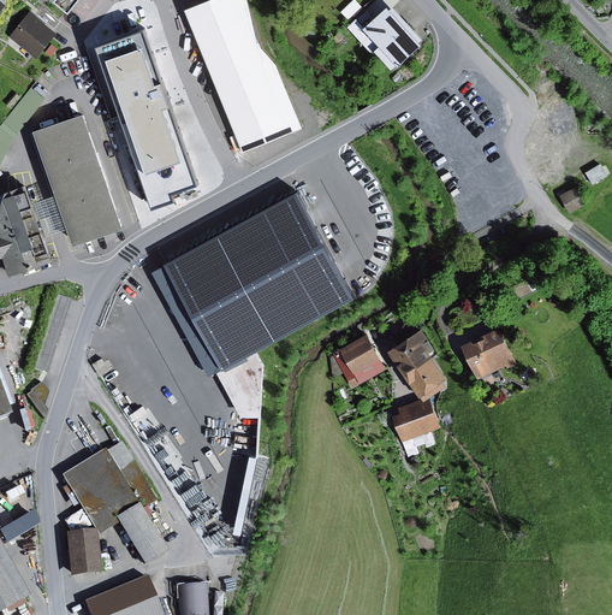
[(52,0),(69,12),(77,0),(52,0)]
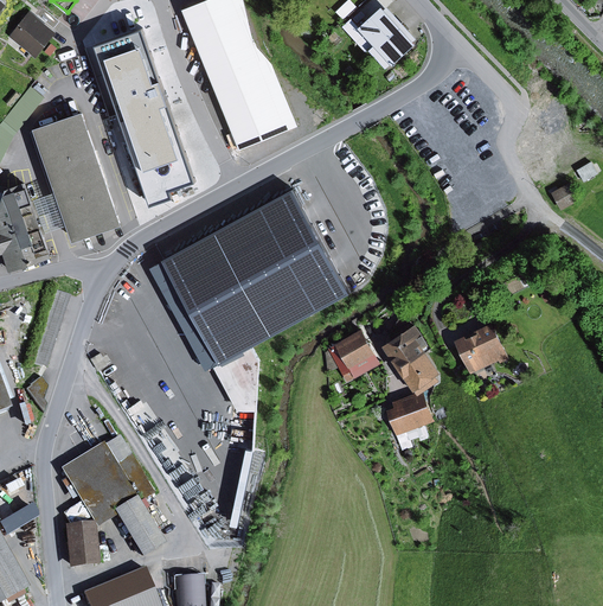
[(242,0),(204,0),(180,10),(237,150),(295,125),(271,62),(252,43),(242,0)]
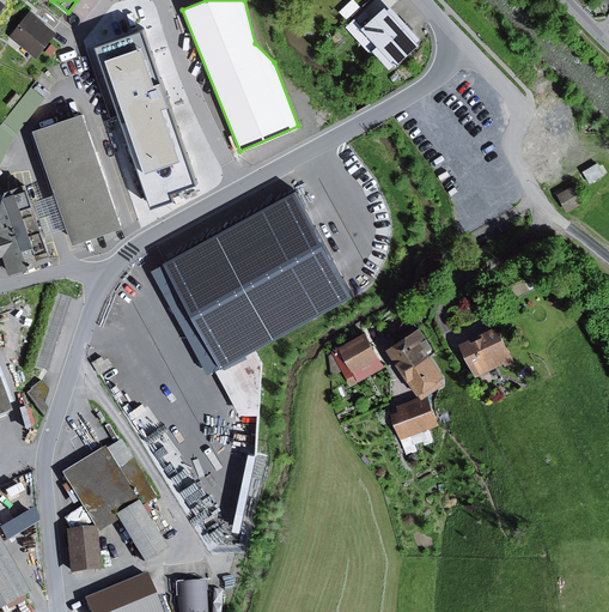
[(388,6),(361,26),(396,67),(421,47),(409,31),(390,8),(388,6)]
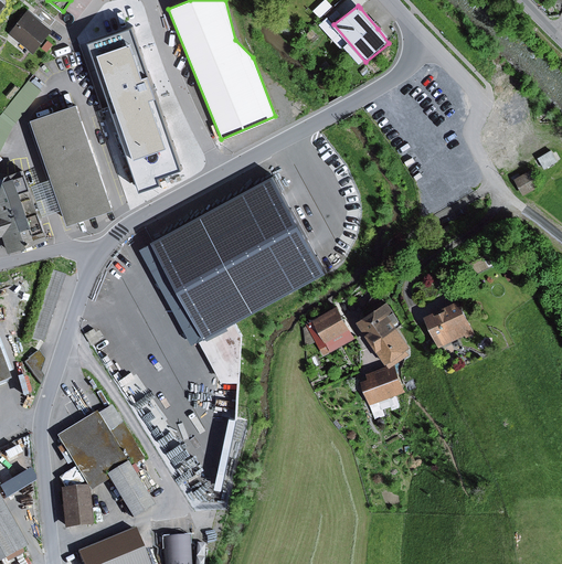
[(36,8),(32,14),(48,27),(53,20),(36,8)]
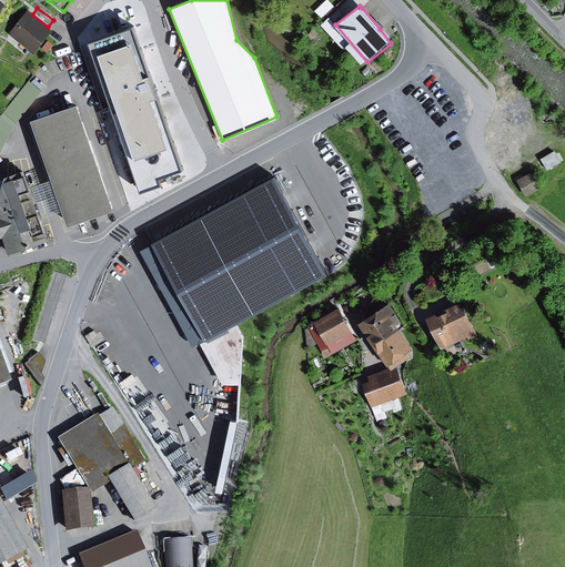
[(50,30),(26,11),(7,34),(31,53),(50,30)]
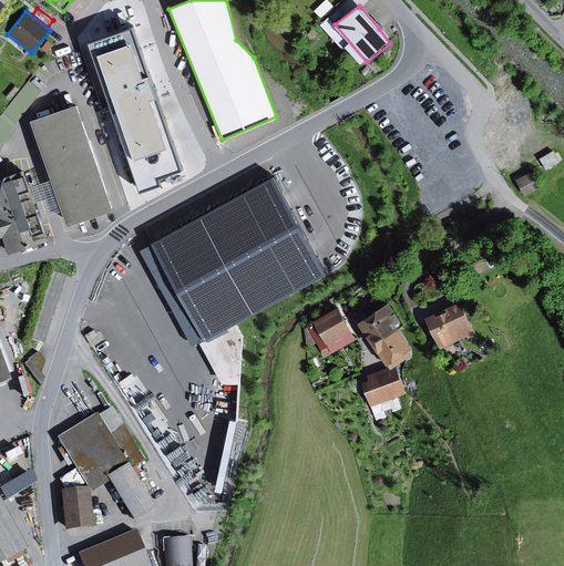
[(112,209),(77,105),(71,107),(52,114),(31,122),(50,178),(61,209),(67,225),(68,224),(111,209),(112,209)]
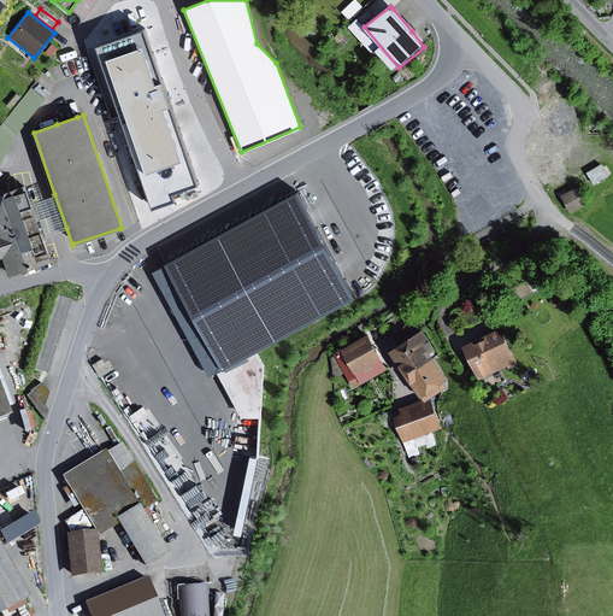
[(599,165),(585,174),(593,186),(606,177),(599,165)]
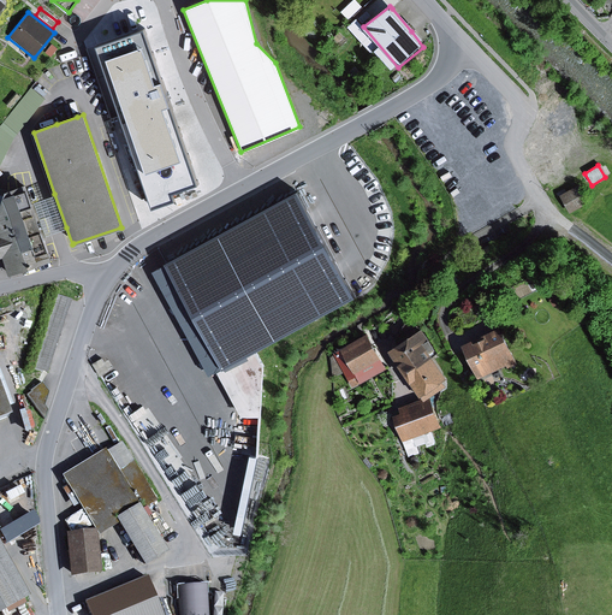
[(577,185),(559,196),(568,213),(587,202),(577,185)]
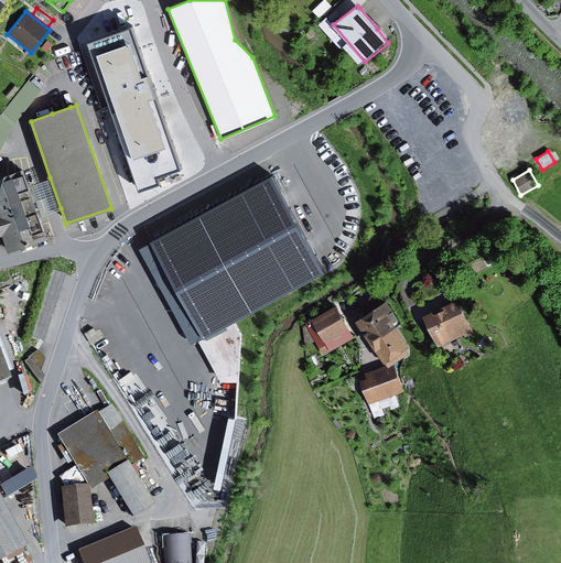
[(29,185),(24,173),(4,180),(0,190),(0,234),(2,234),(8,250),(19,247),(46,238),(39,215),(29,185)]
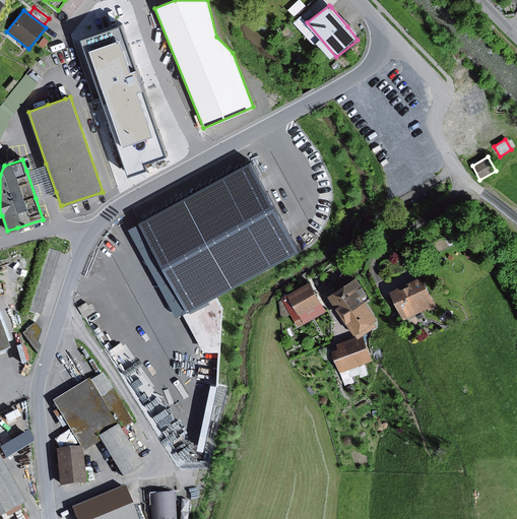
[(56,192),(46,164),(26,171),(36,198),(56,192)]
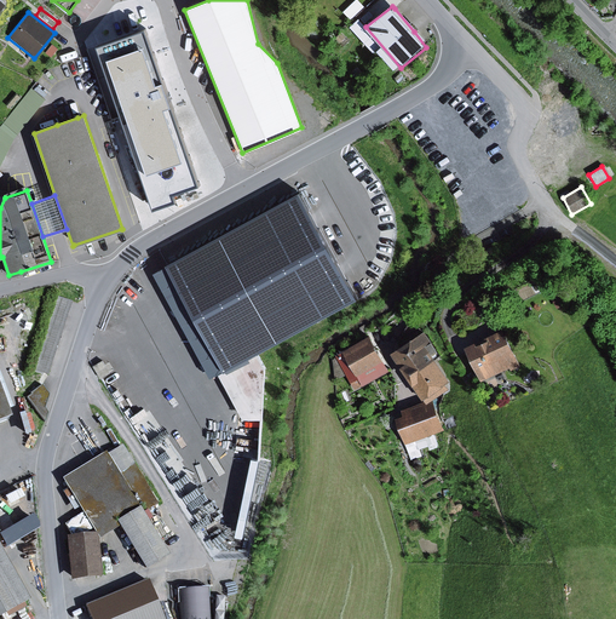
[(68,305),(52,301),(28,372),(44,377),(68,305)]
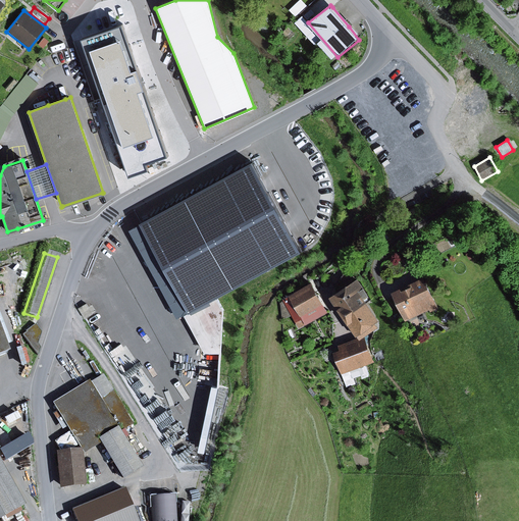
[(159,289),(188,325),(204,311),(175,275),(159,289)]
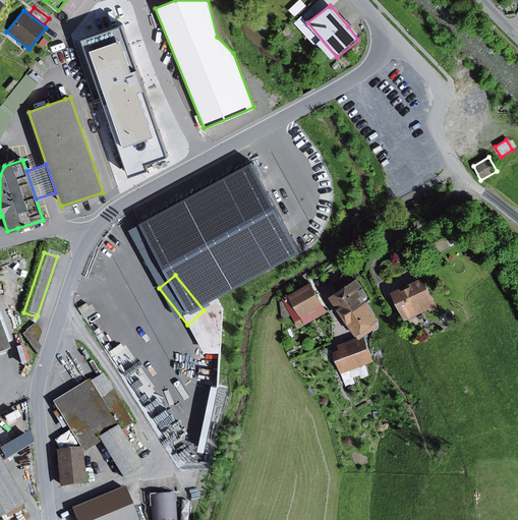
[(421,278),(390,292),(403,322),(435,307),(421,278)]
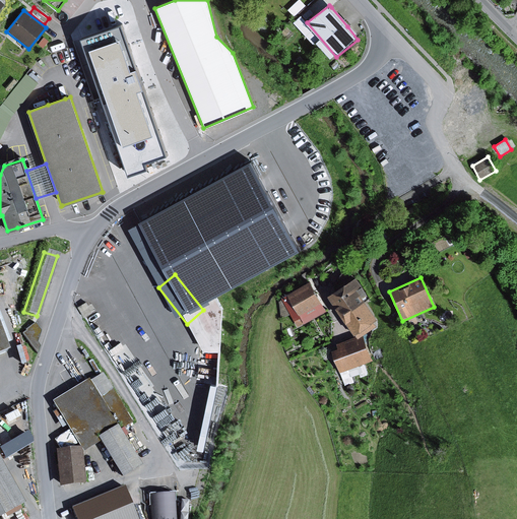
[(353,279),(328,297),(341,317),(363,304),(368,301),(353,279)]
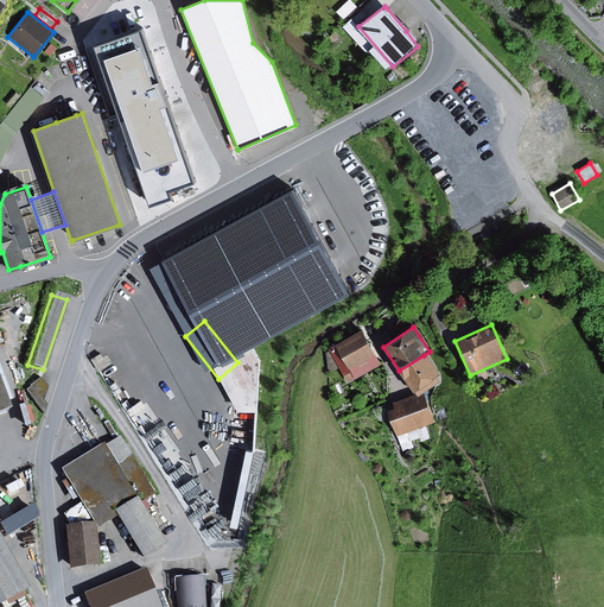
[(361,329),(335,345),(354,379),(380,365),(361,329)]
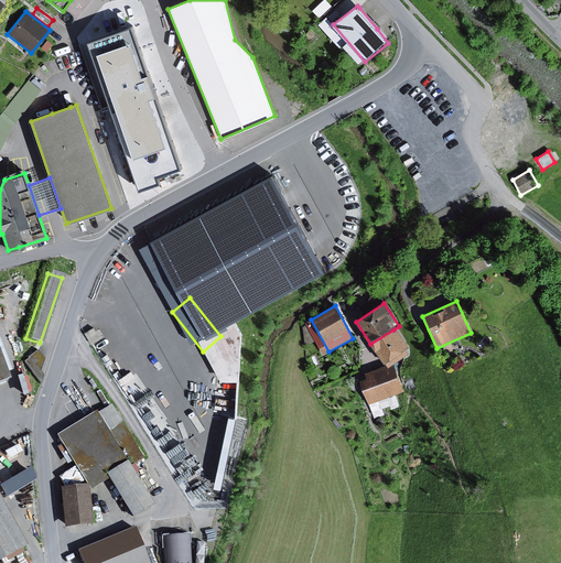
[(328,352),(311,320),(304,324),(313,340),(321,355),(328,352)]
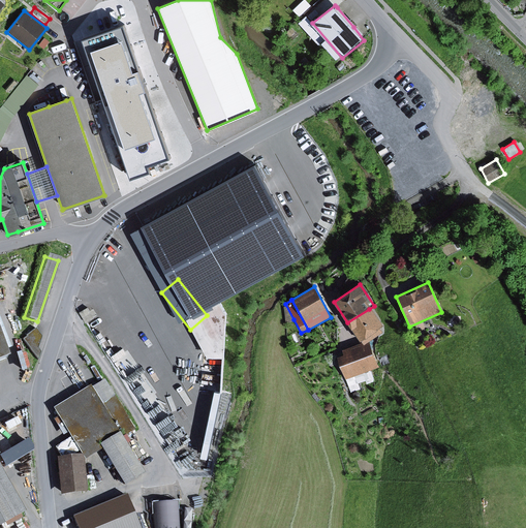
[(294,319),(285,304),(282,307),(283,323),(294,319)]
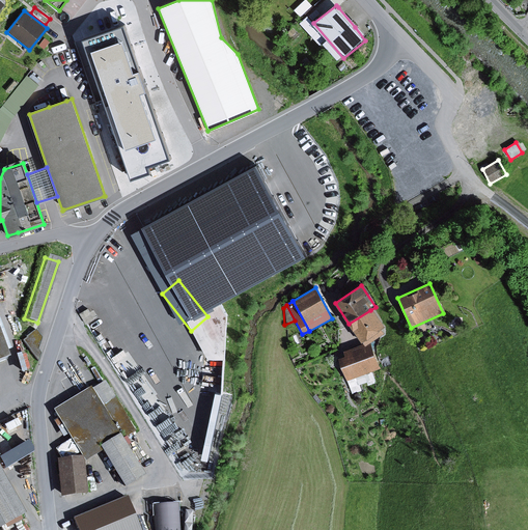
[(85,309),(77,314),(84,326),(92,321),(85,309)]
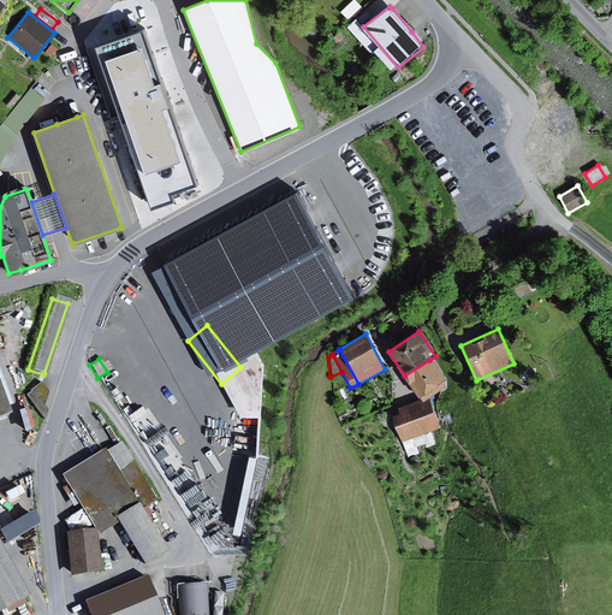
[(443,380),(429,360),(404,376),(421,402),(443,388),(440,383),(443,380)]
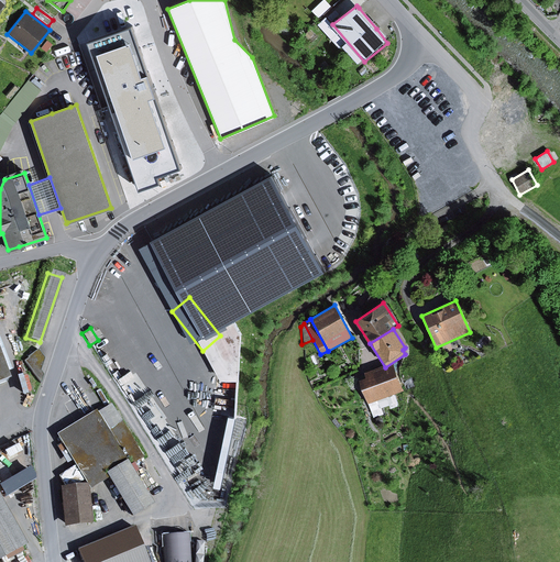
[(207,351),(217,368),(231,360),(220,342),(207,351)]
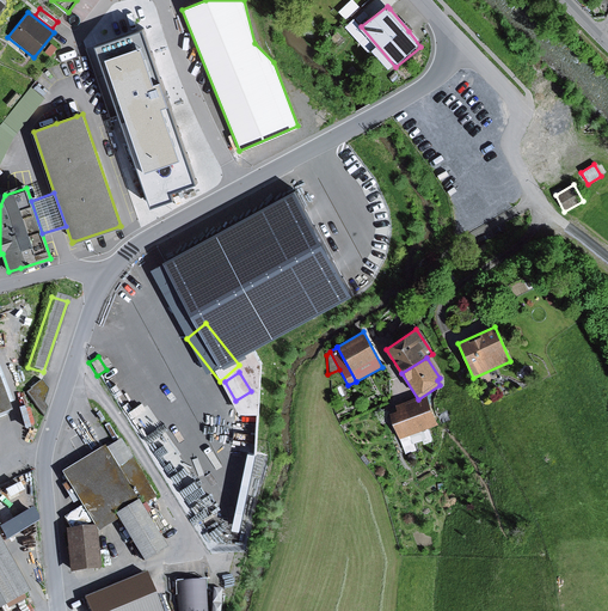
[(44,391),(38,380),(26,389),(28,390),(23,393),(41,417),(43,409),(40,405),(44,391)]
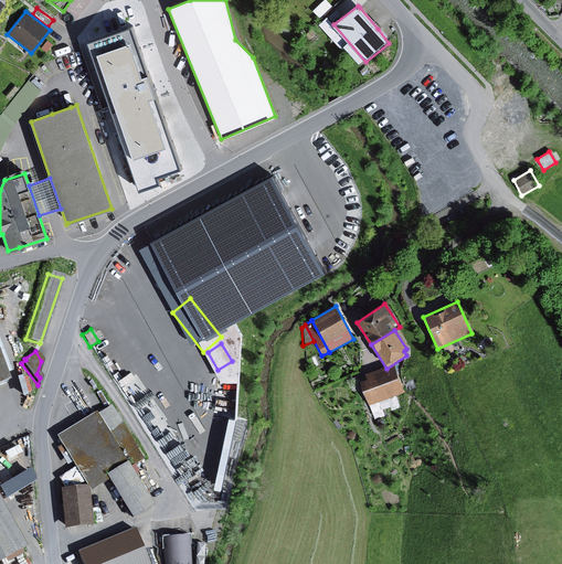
[(364,379),(359,381),(368,406),(377,403),(379,412),(389,408),(385,398),(393,396),(401,393),(392,369),(385,371),(384,368),(363,375),(364,379)]
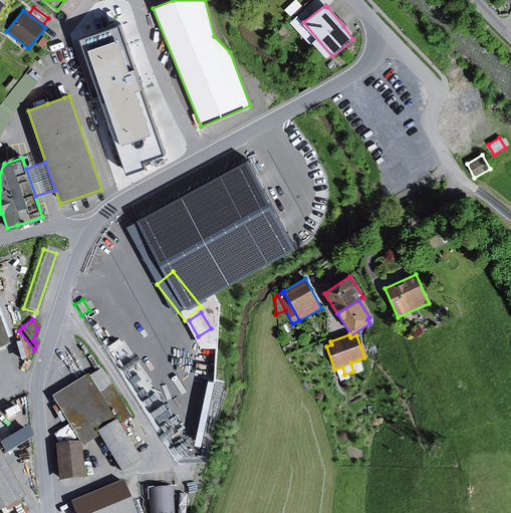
[(357,360),(350,362),(353,371),(353,373),(360,371),(357,360)]
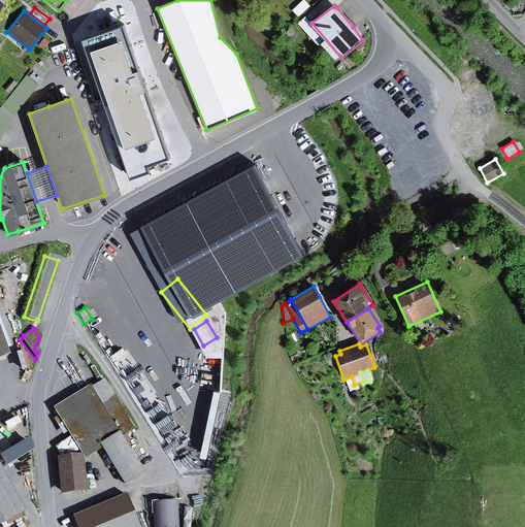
[(354,385),(352,376),(343,380),(348,392),(356,389),(354,385)]
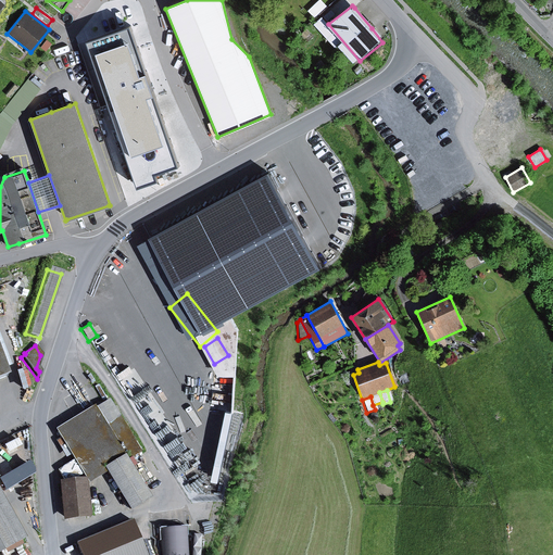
[(136,449),(108,402),(93,411),(124,457),(136,449)]
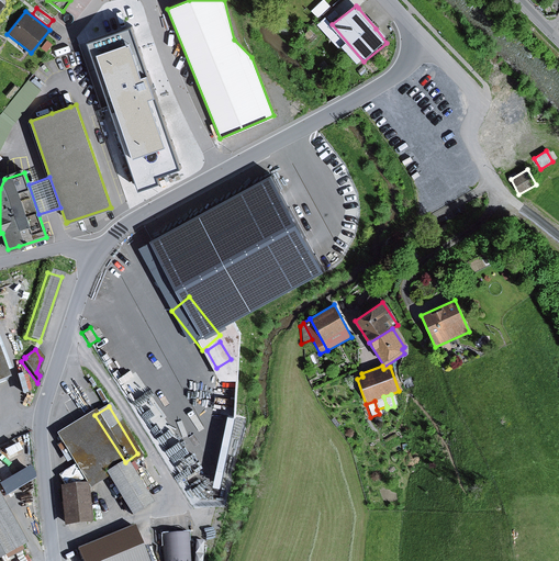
[(92,412),(54,436),(86,486),(87,491),(107,481),(103,475),(125,462),(94,415),(92,412)]
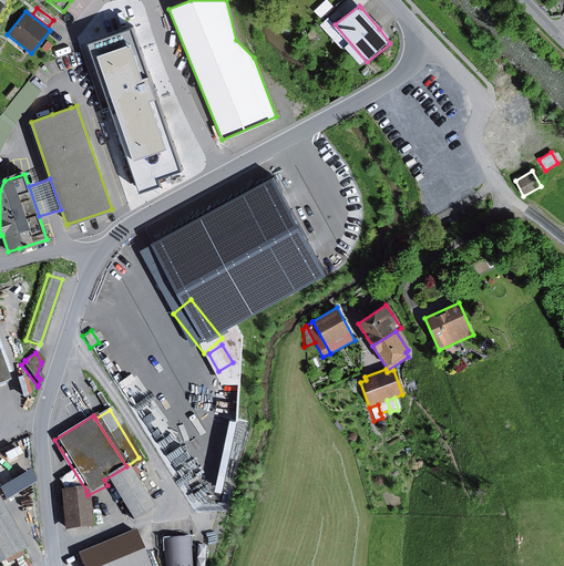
[(126,466),(104,480),(108,485),(131,524),(153,511),(126,466)]
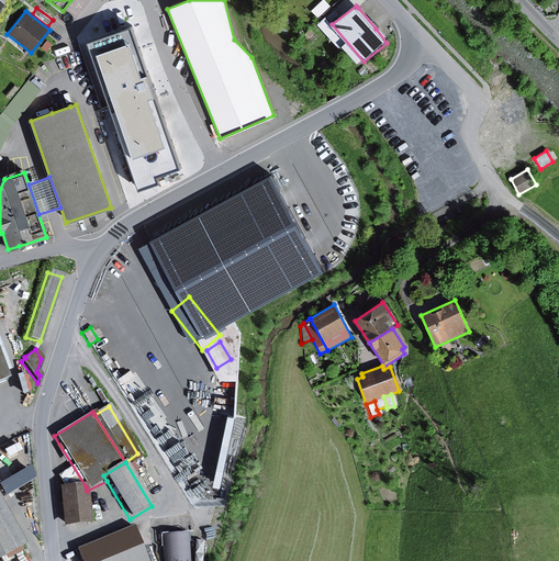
[(86,486),(63,487),(66,527),(89,526),(87,491),(86,486)]
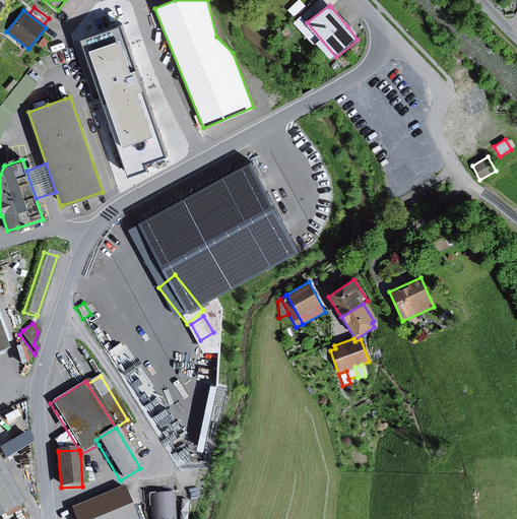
[(0,517),(24,505),(0,460),(0,517)]
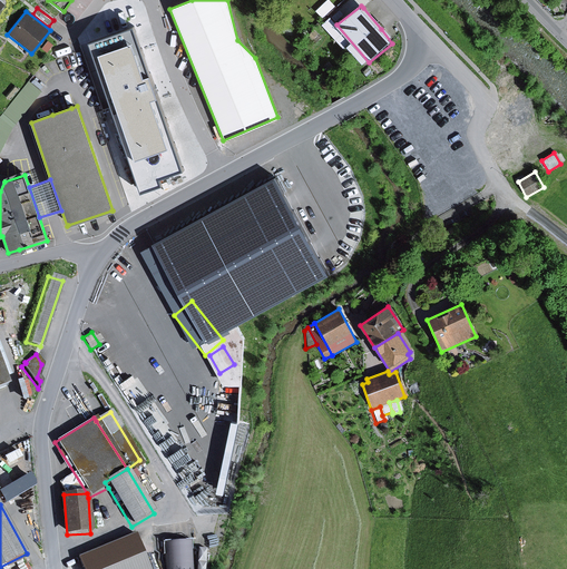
[(147,568),(135,537),(78,559),(81,568),(147,568)]
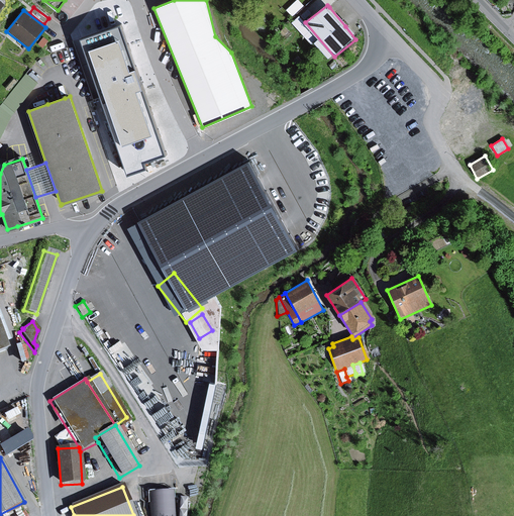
[(173,515),(171,491),(146,493),(147,515),(173,515)]
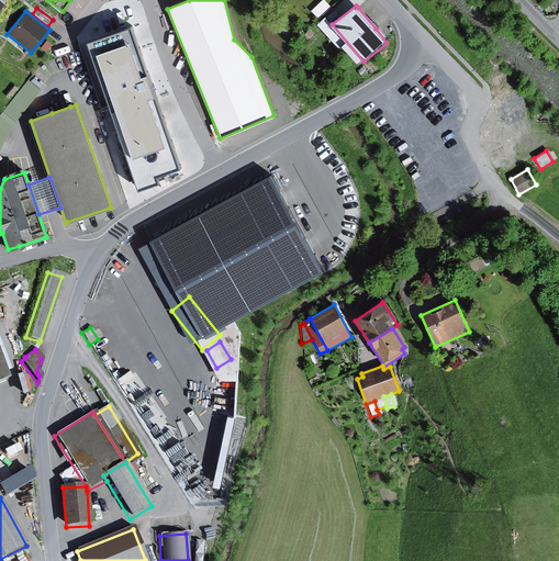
[(202,560),(202,542),(190,542),(190,560),(202,560)]
